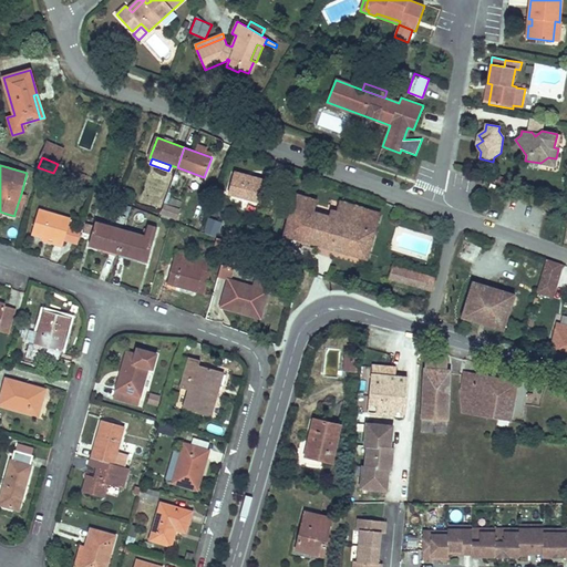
[(261,193),(265,181),(235,173),(229,193),(259,202),(259,198),(270,202),(271,195),(261,193)]
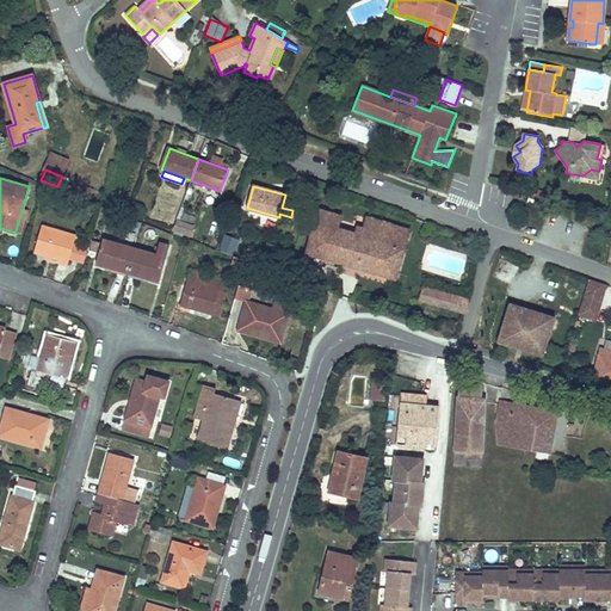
[(287,190),(285,195),(282,208),(292,210),(297,193),(287,190)]
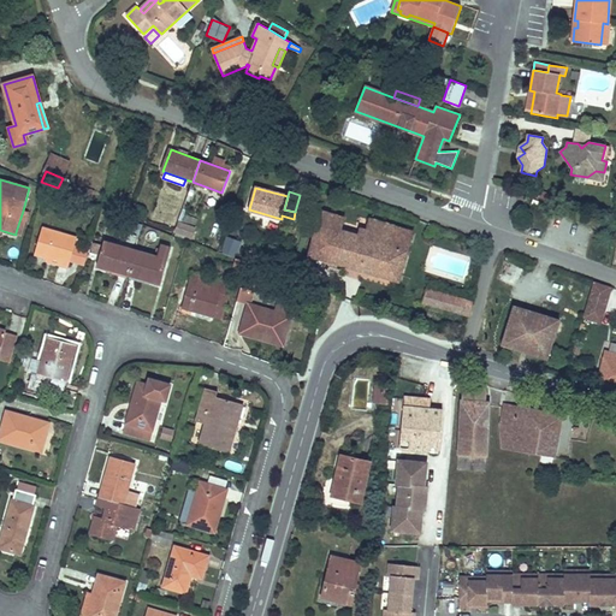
[(28,213),(23,211),(16,232),(22,235),(28,213)]
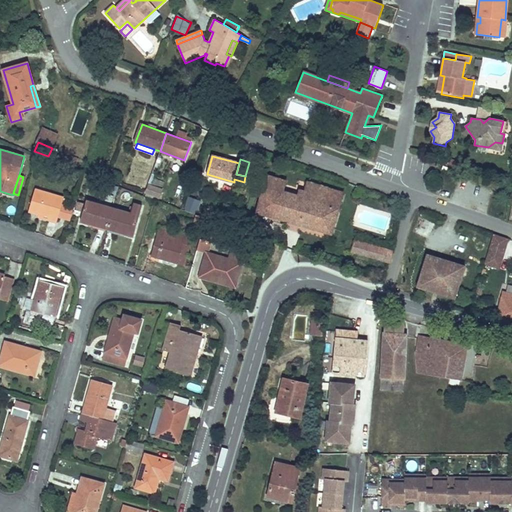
[(282,192),(274,217),(331,234),(343,193),(308,182),(303,198),(283,192),(286,181),(267,175),(263,187),(282,192)]
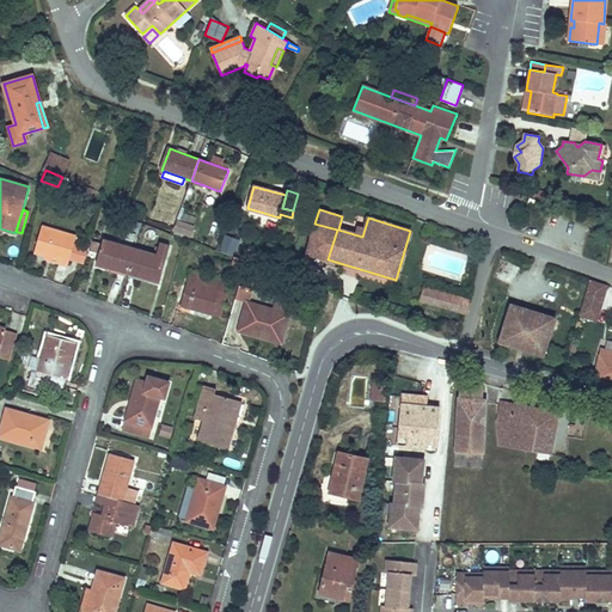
[(190,236),(194,226),(178,221),(175,231),(190,236)]
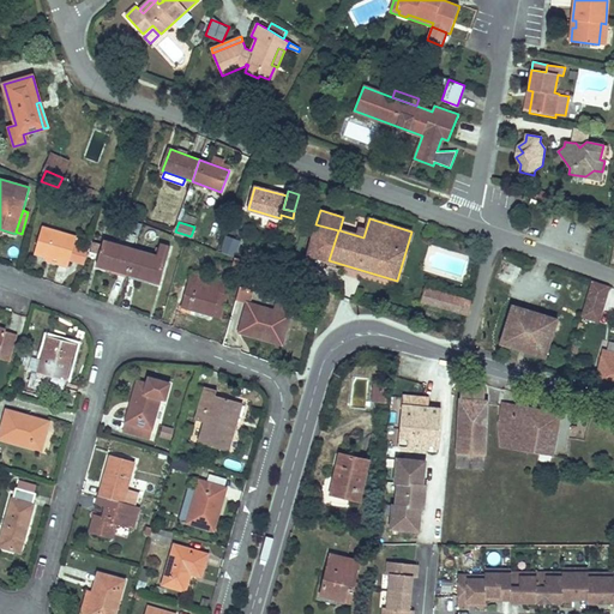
[(307,254),(329,260),(338,230),(315,224),(307,254)]
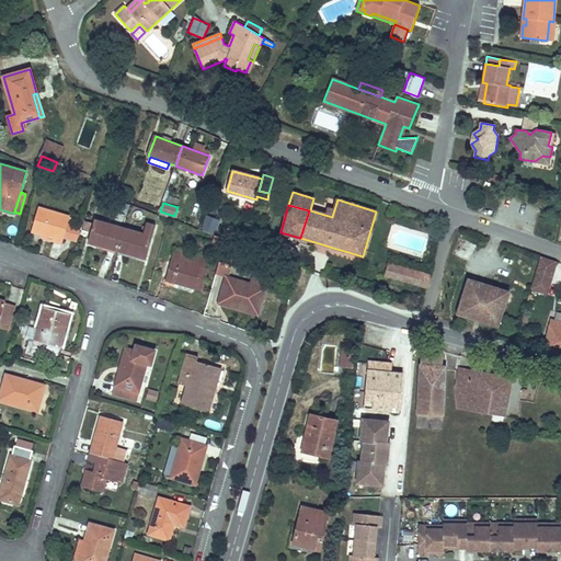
[(64,238),(68,225),(70,217),(38,207),(32,232),(54,239),(54,241),(63,243),(64,238)]
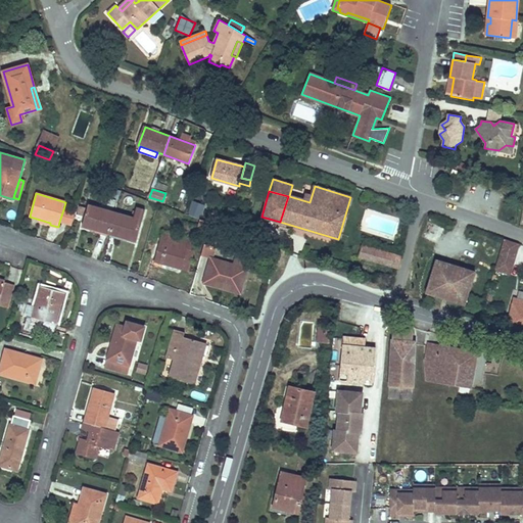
[(204,206),(193,202),(190,212),(200,217),(204,206)]
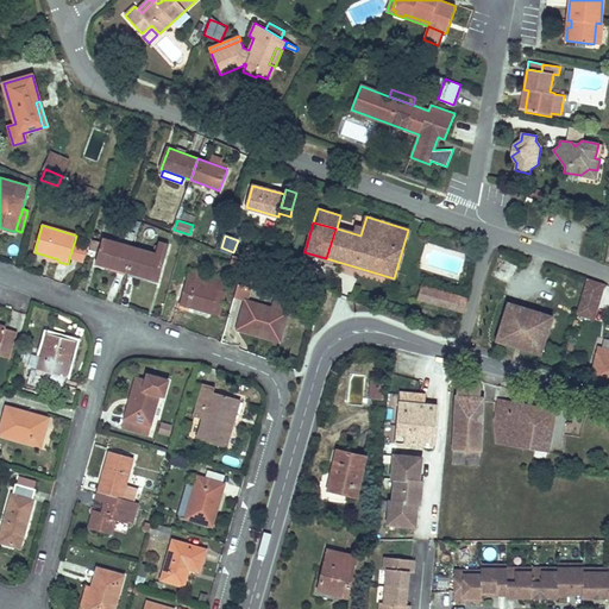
[(89,250),(99,252),(101,243),(93,239),(89,250)]
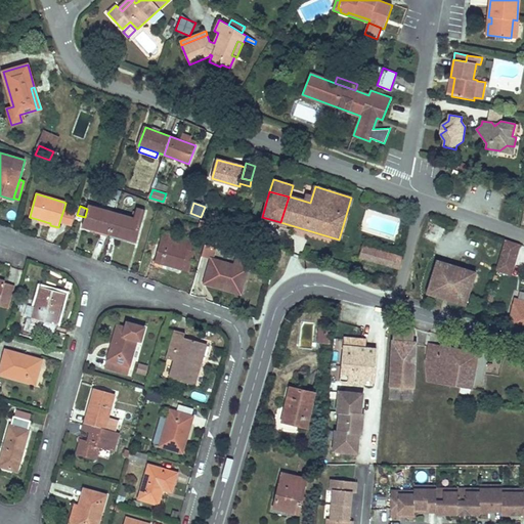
[(110,233),(116,214),(88,206),(85,217),(82,226),(110,233)]
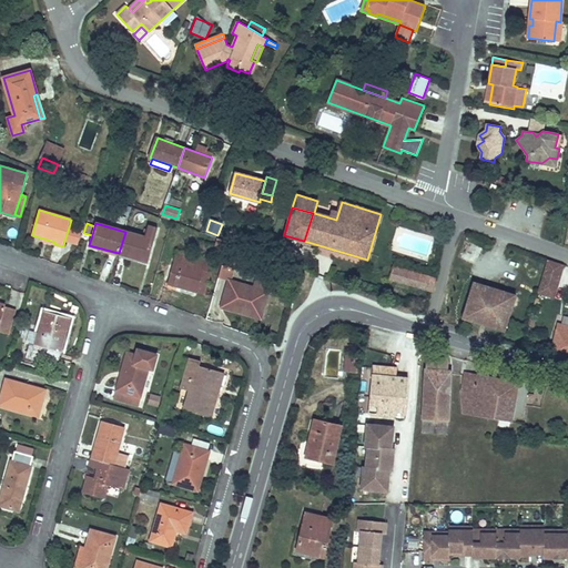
[(125,232),(119,253),(149,262),(158,229),(148,226),(144,237),(125,232)]
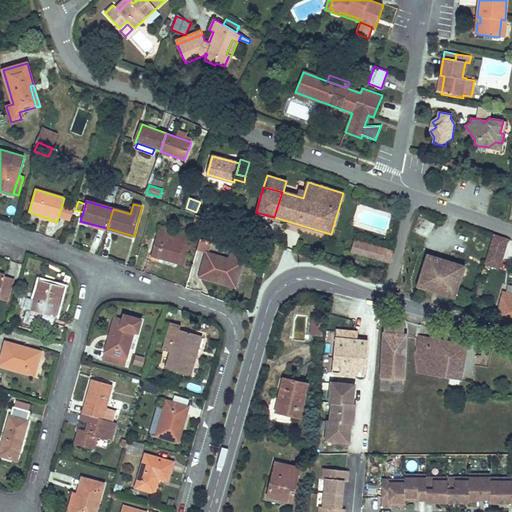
[(74,208),(62,205),(58,217),(70,220),(74,208)]
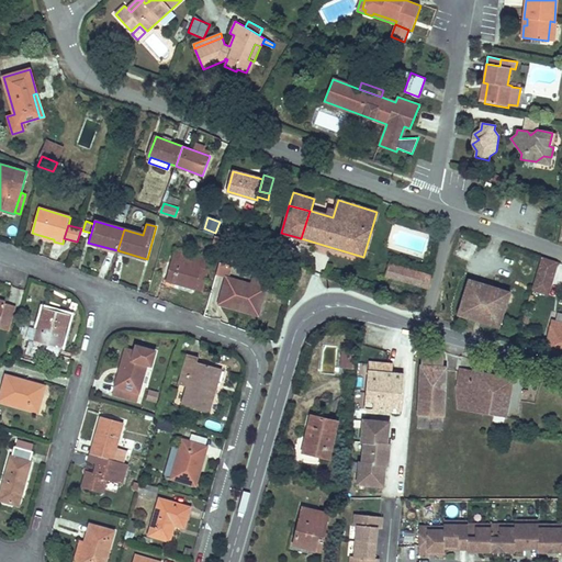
[(215,236),(211,249),(223,254),(226,240),(215,236)]
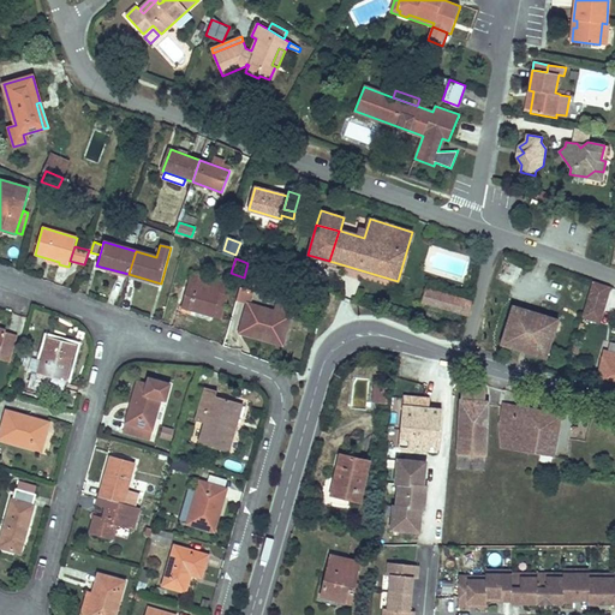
[(187,288),(183,303),(181,306),(214,316),(221,293),(226,294),(230,282),(192,272),(187,288)]
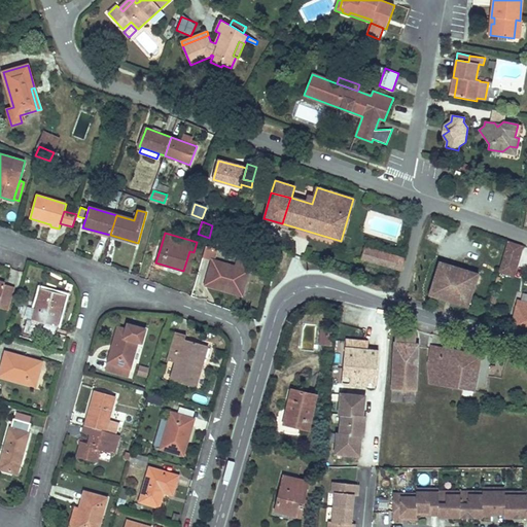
[(516,269),(522,245),(508,241),(501,264),(516,269)]
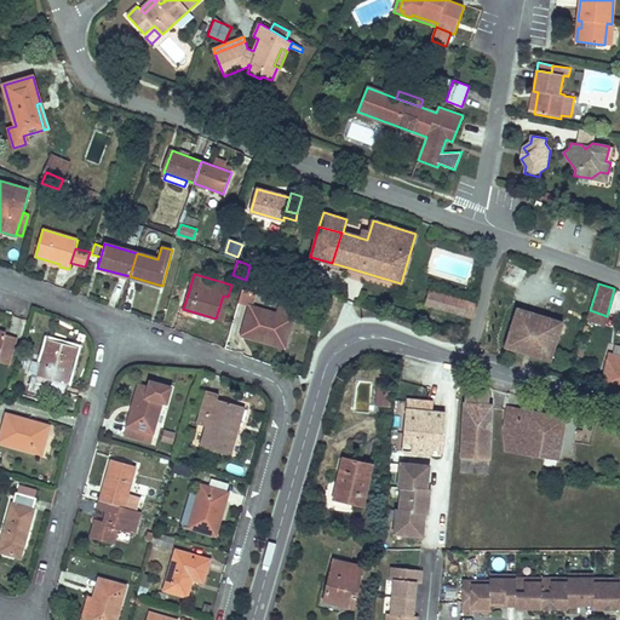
[(178,304),(184,305),(189,291),(183,290),(178,304)]
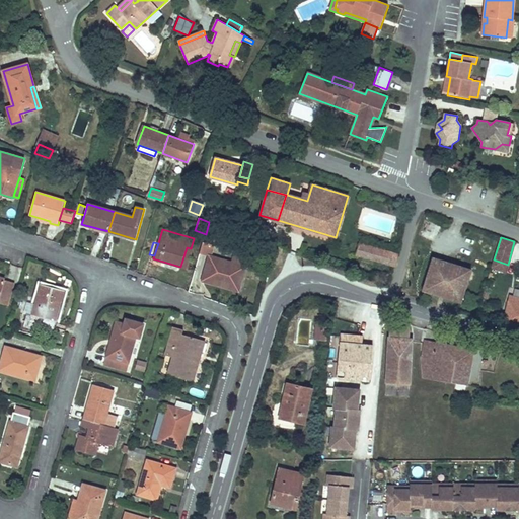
[(203,244),(200,253),(211,256),(213,247),(203,244)]
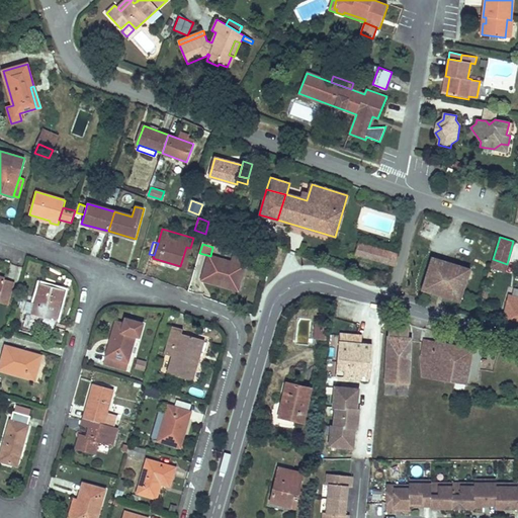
[(358,244),(355,254),(395,265),(398,254),(358,244)]
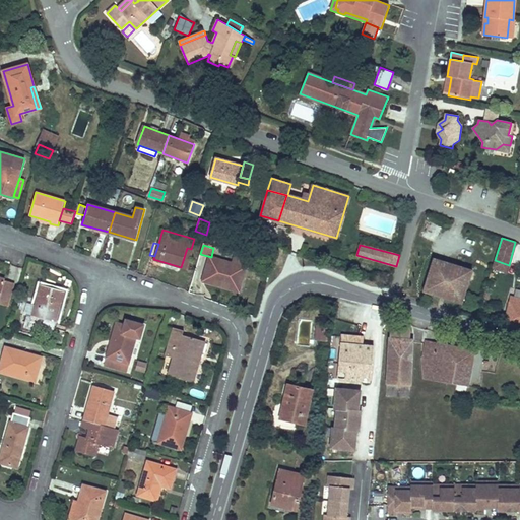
[(194,250),(191,249),(187,248),(181,267),(188,269),(194,250)]
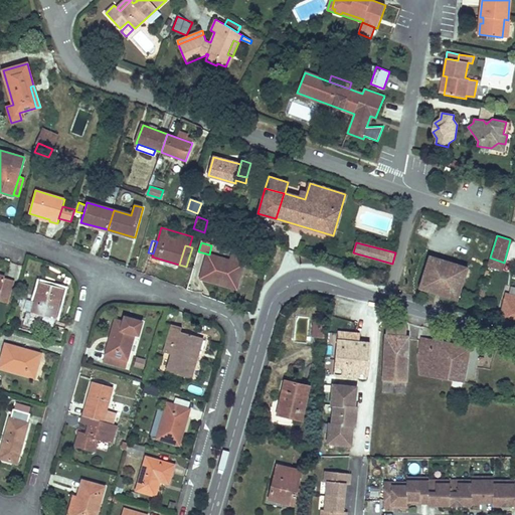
[(213,279),(213,282),(236,289),(247,252),(233,248),(229,262),(208,254),(202,276),(203,276),(213,279)]
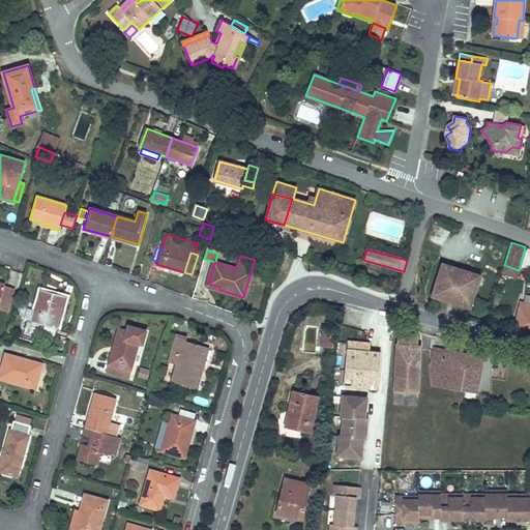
[(471,310),(481,275),(442,263),(432,297),(471,310)]
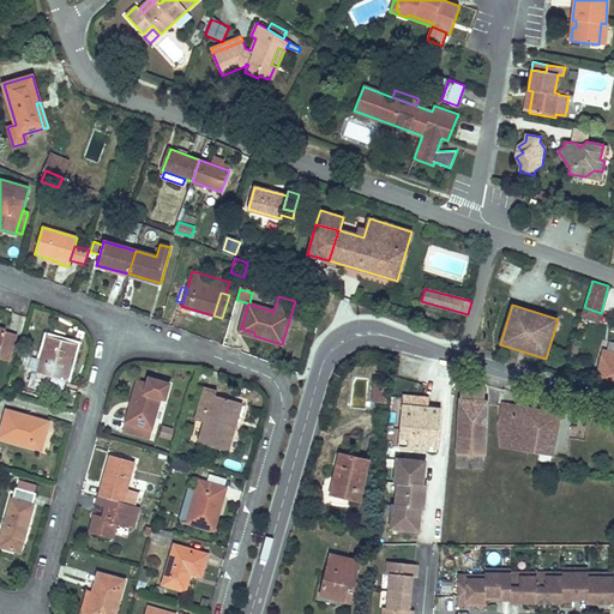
[(599,320),(601,313),(584,307),(582,315),(599,320)]
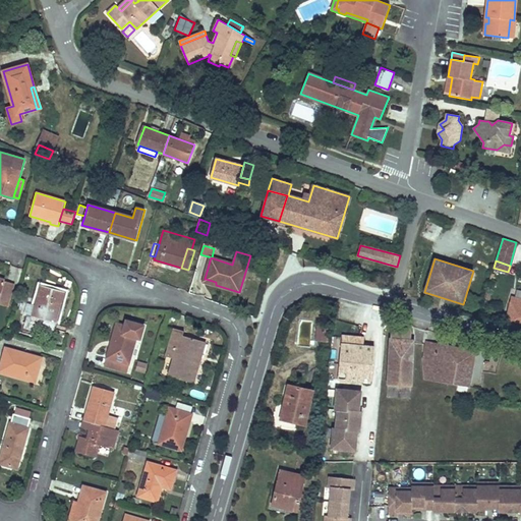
[(2,290),(4,280),(0,279),(0,303),(8,305),(11,293),(2,290)]
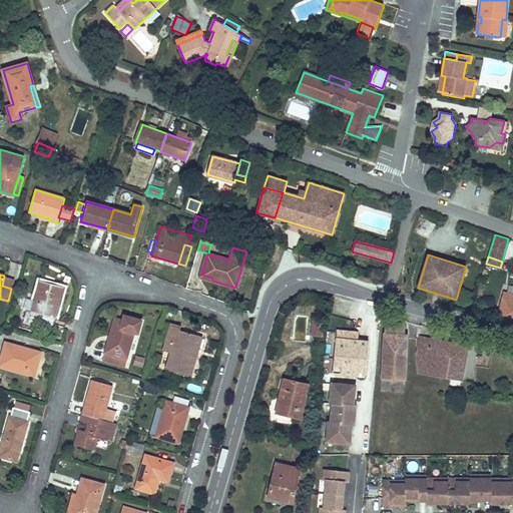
[(14,279),(4,276),(2,286),(11,289),(14,279)]
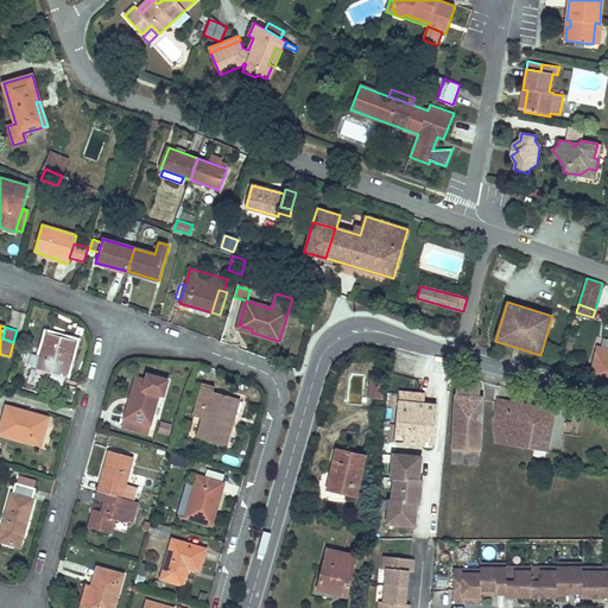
[(50,373),(64,377),(67,378),(76,341),(48,333),(40,356),(33,355),(31,363),(32,365),(27,382),(44,387),(44,386),(45,380),(48,381),(50,373)]
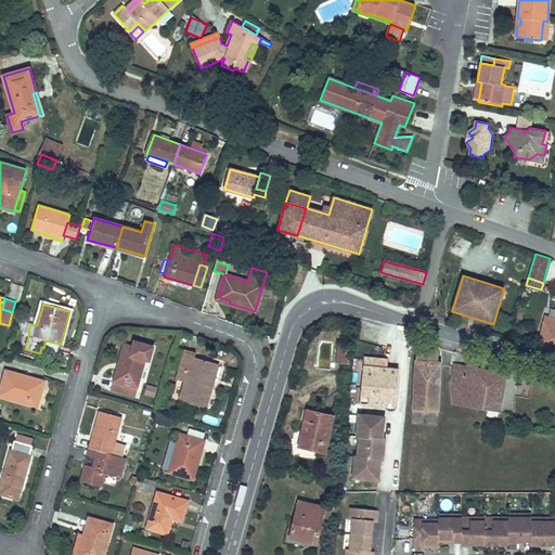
[(554,343),(554,319),(546,318),(541,339),(554,343)]
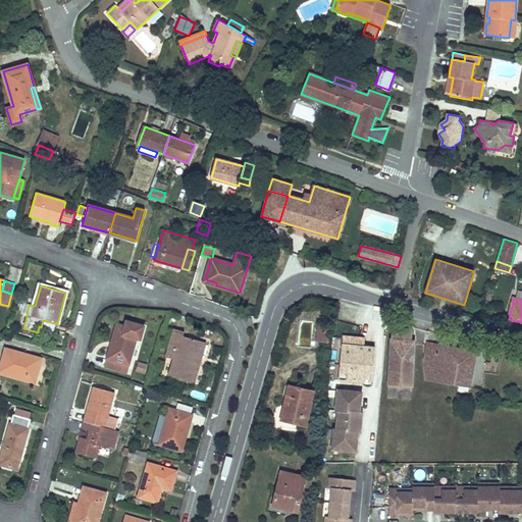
[(53,330),(55,323),(43,320),(41,327),(53,330)]
